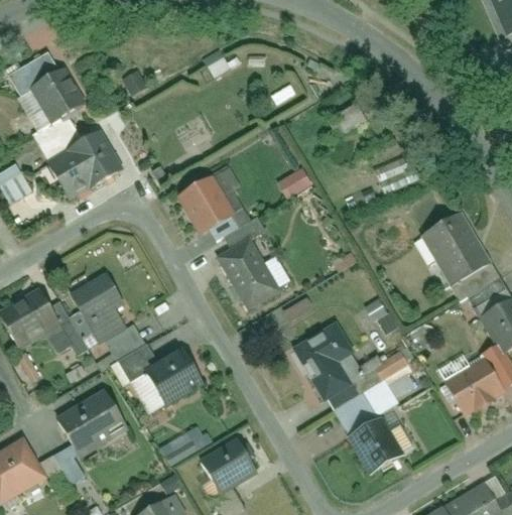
[(490,0),(505,34),(511,31),(511,0),(490,0)]
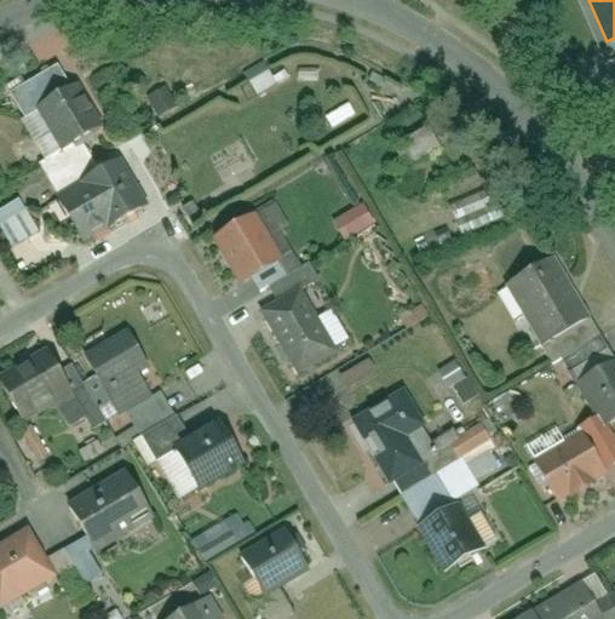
[(243,72),(256,91),(275,79),(264,59),(243,72)]
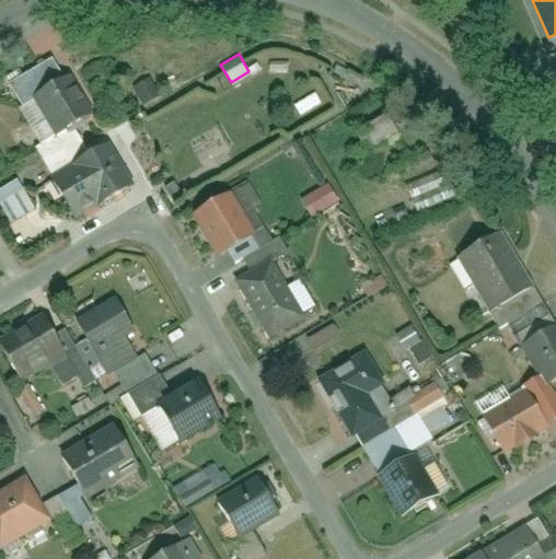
[(32,95),(65,77),(51,56),(9,82),(21,102),(32,95)]
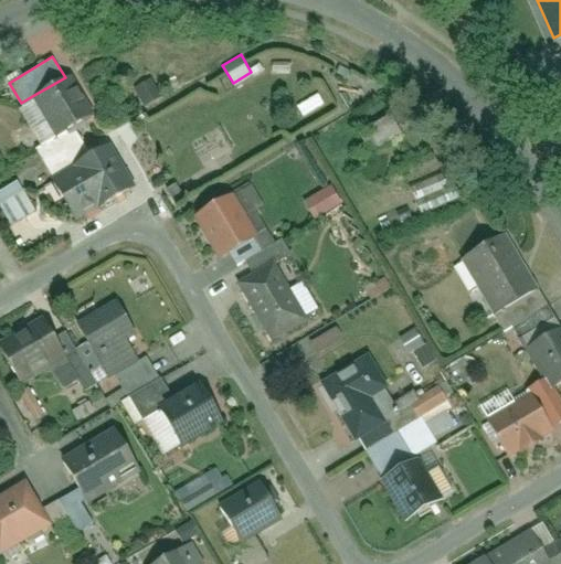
[(65,77),(32,96),(55,135),(73,125),(93,113),(70,74),(65,77)]
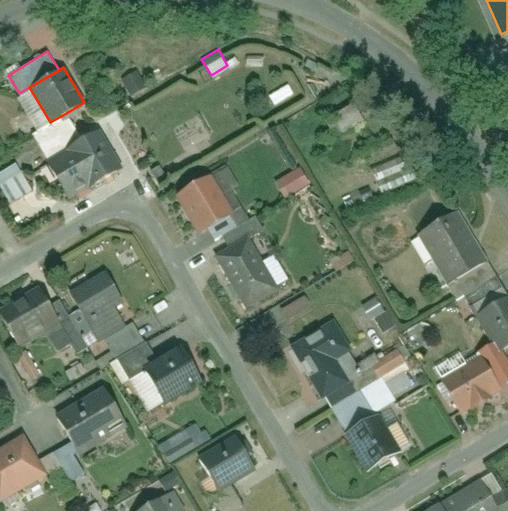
[(145,82),(137,69),(123,77),(131,91),(145,82)]
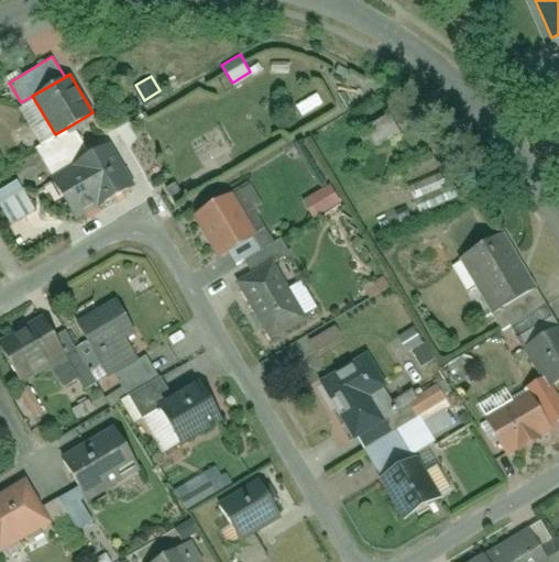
[(55,134),(32,96),(21,102),(18,105),(41,143),(55,134)]
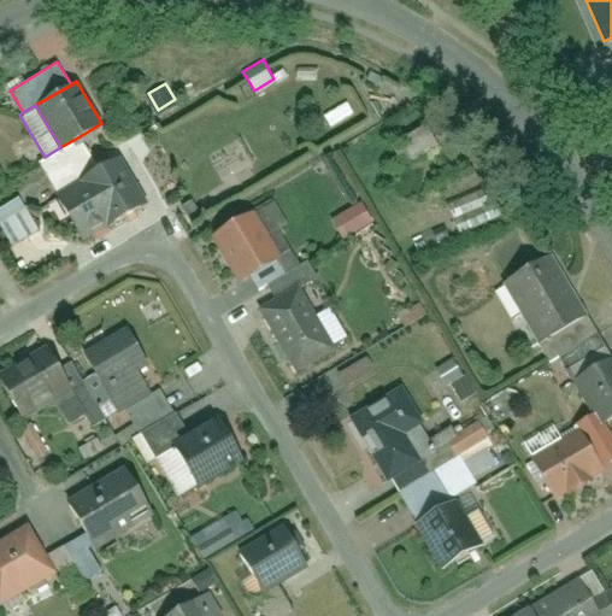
[(383,144),(394,165),(421,151),(409,129),(383,144)]
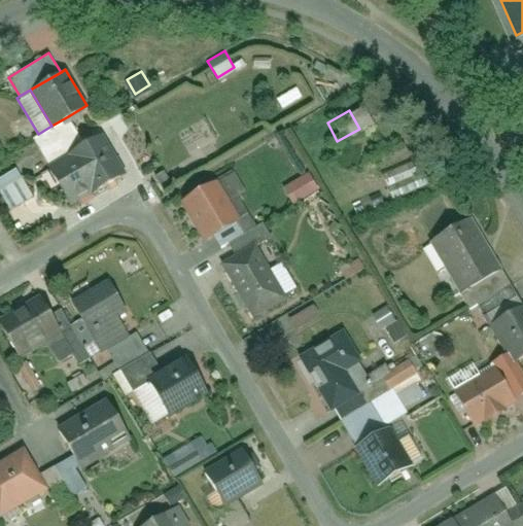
[(32,138),(47,165),(84,142),(68,116),(51,126),(38,134),(32,138)]
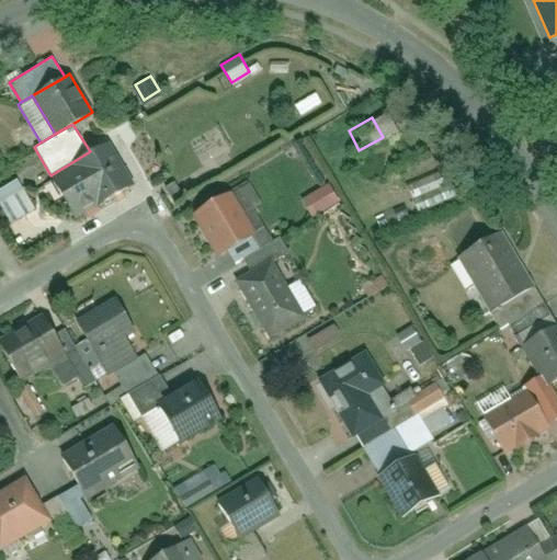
[(90,151),(50,175),(75,216),(132,182),(108,141),(90,151)]
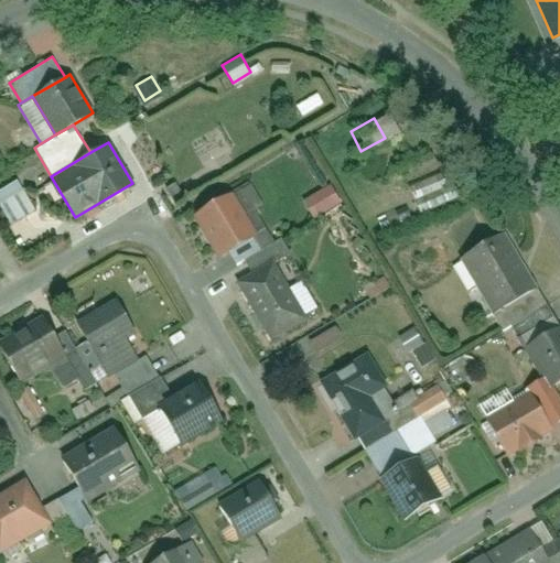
[(22,187),(17,179),(0,188),(0,201),(22,187)]
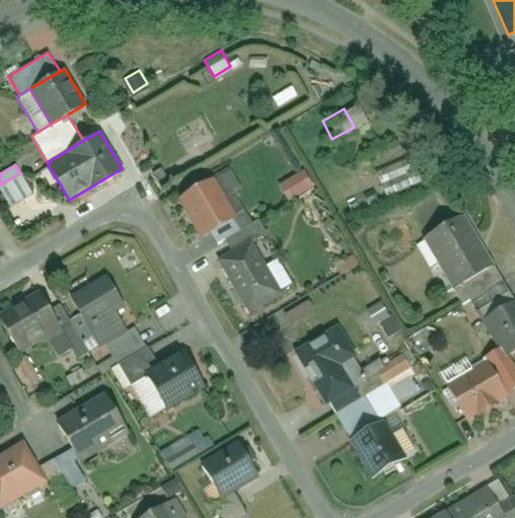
[(304,167),(280,182),(288,197),(313,181),(304,167)]
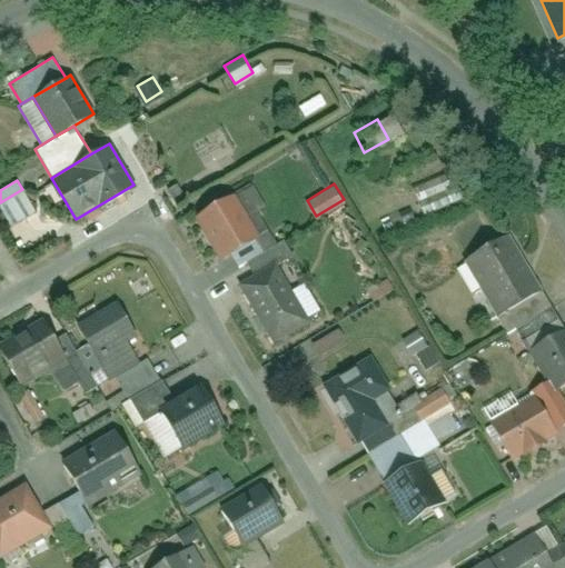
[(234,192),(194,217),(219,259),(259,235),(234,192)]
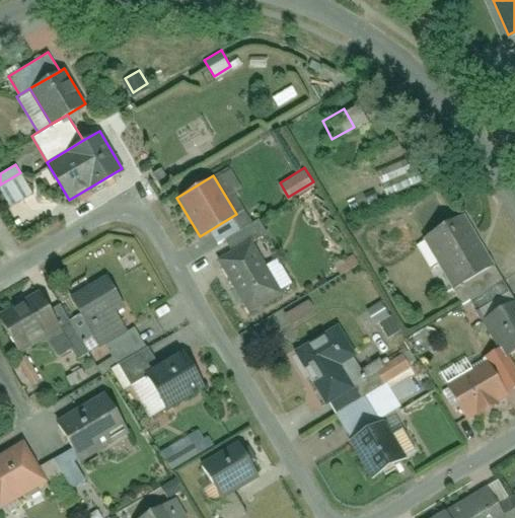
[(493,263),(463,214),(422,238),(451,288),(493,263)]
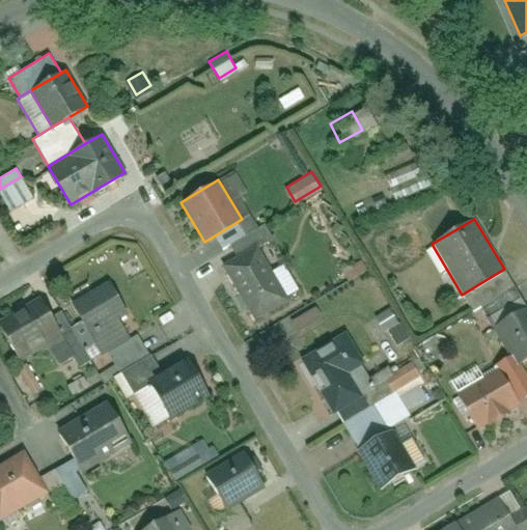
[(256,243),(222,263),(254,317),(288,298),(287,295),(274,273),(256,243)]
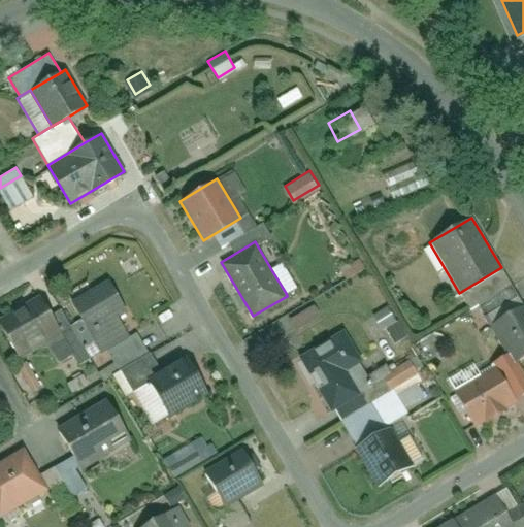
[(340,269),(346,278),(363,267),(358,259),(340,269)]
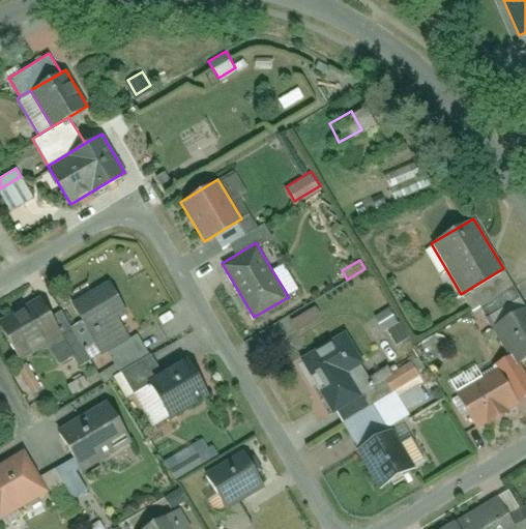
[(284,266),(273,272),(287,294),(297,288),(284,266)]
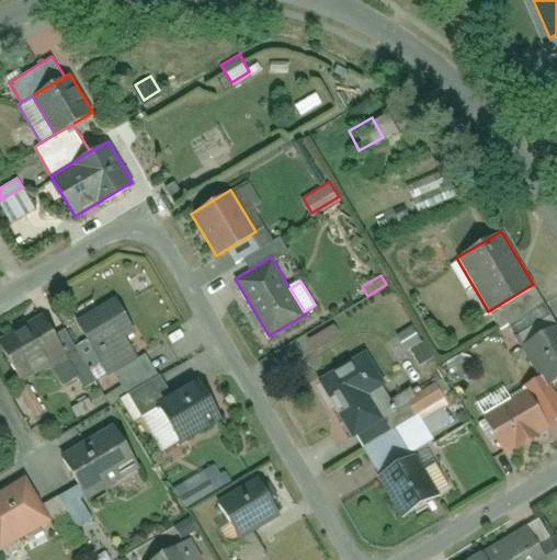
[(113,297),(76,319),(88,339),(95,351),(124,334),(132,329),(113,297)]
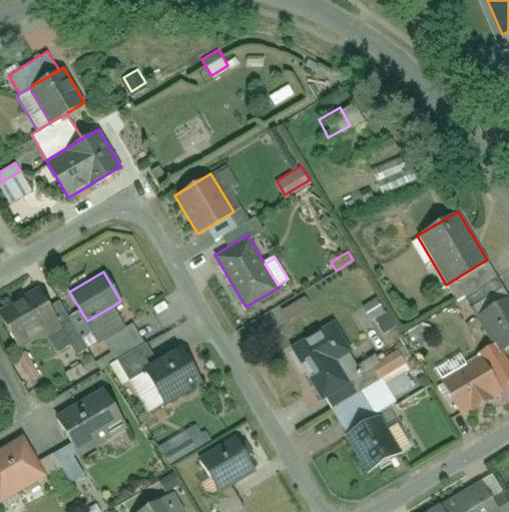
[(0,315),(18,347),(60,322),(39,287),(0,311),(0,315)]
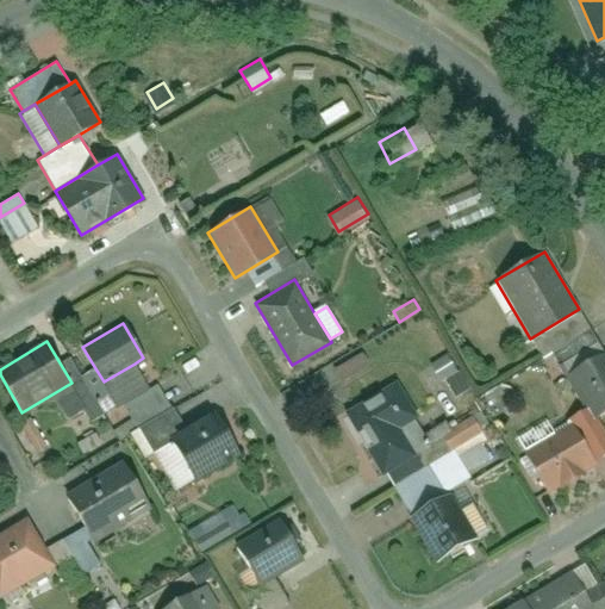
[(363,350),(335,367),(342,379),(370,362),(363,350)]
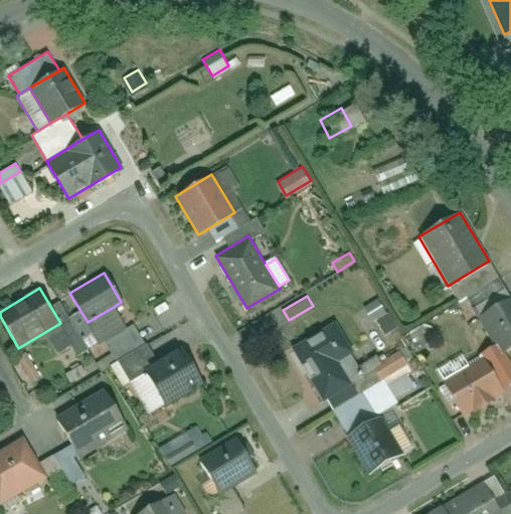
[(496,345),(501,353),(510,346),(510,299),(510,298),(479,316),(496,345)]
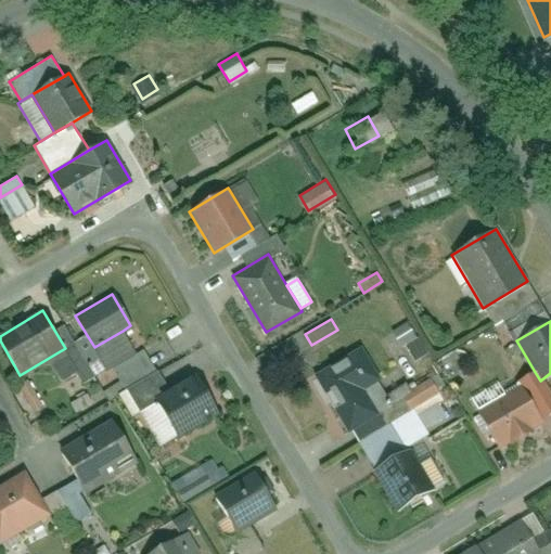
[(409,322),(393,332),(401,345),(404,344),(417,335),(409,322)]
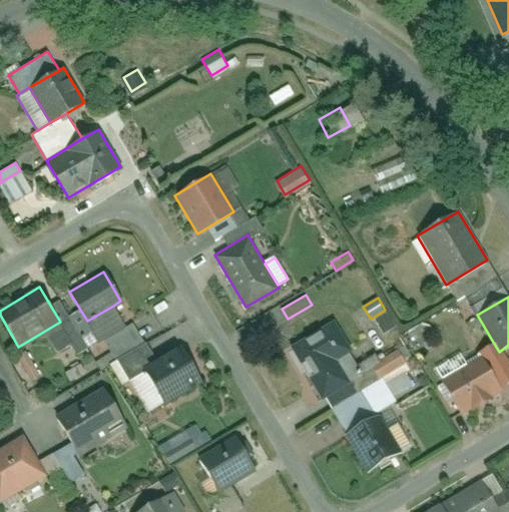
[(113,306),(87,321),(98,341),(103,338),(124,325),(113,306)]
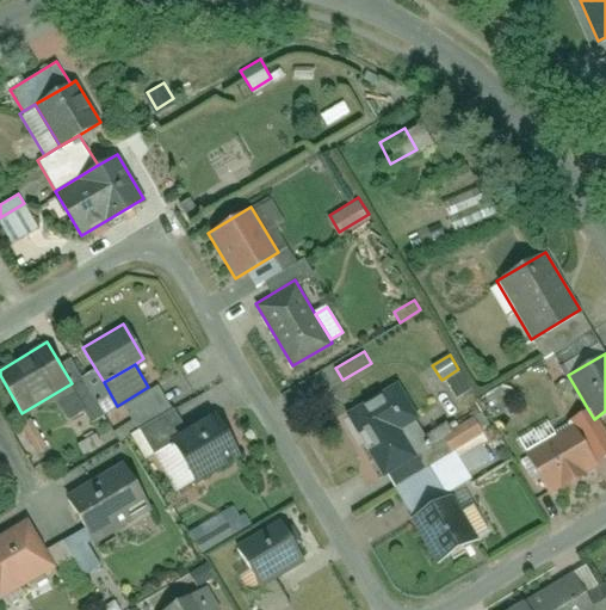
[(96,419),(117,406),(104,382),(96,369),(73,382),(96,419)]
